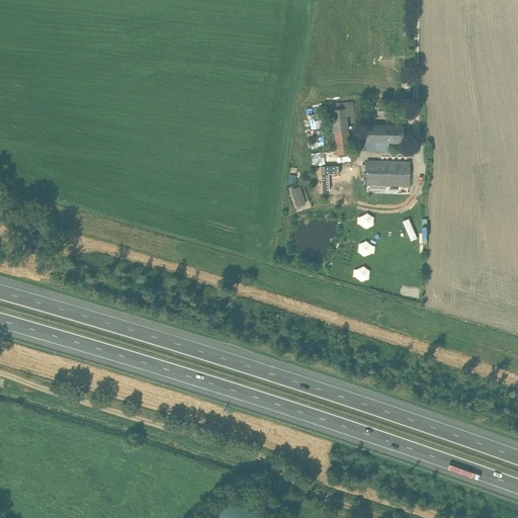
[(352,102),(326,105),(328,134),(335,133),(337,155),(350,154),(352,153),(349,122),(349,116),(353,116),(352,102)]
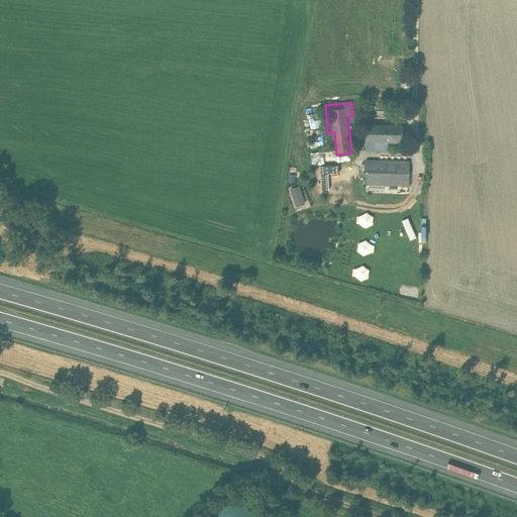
[(366,150),(388,150),(389,142),(403,142),(403,125),(366,124),(366,150)]
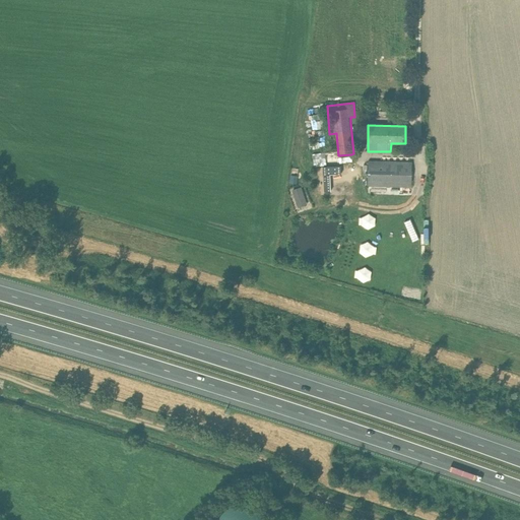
[(368,186),(401,187),(411,187),(412,163),(402,163),(368,161),(368,186)]
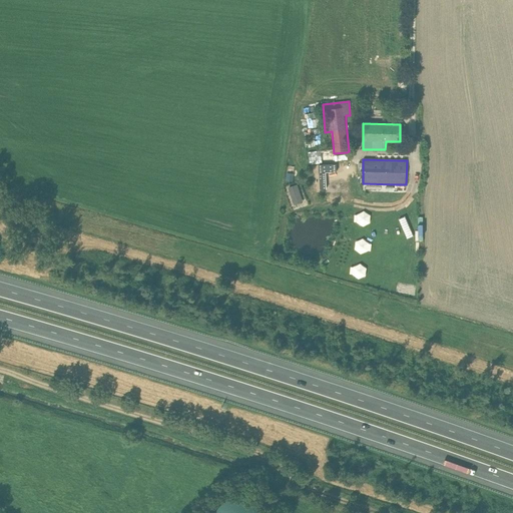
[(297,184),(288,187),(293,200),(301,197),(297,184)]
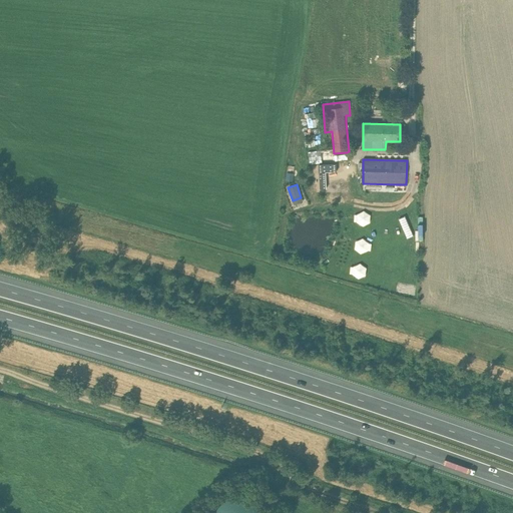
[(371,215),(364,210),(358,214),(357,222),(364,226),(371,222),(371,215)]
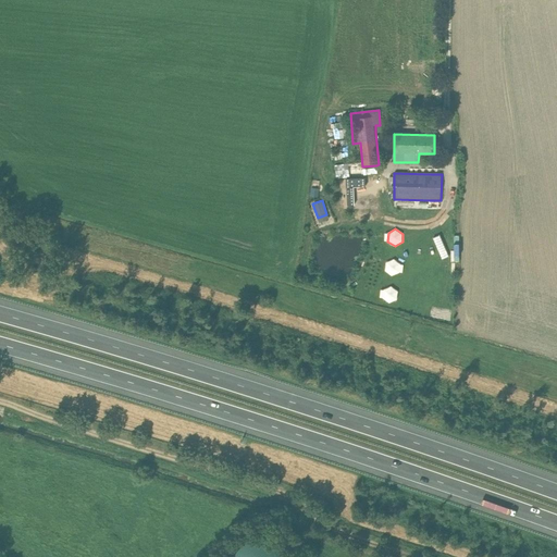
[(400,264),(394,259),(386,262),(385,271),(392,275),(399,272),(400,264)]
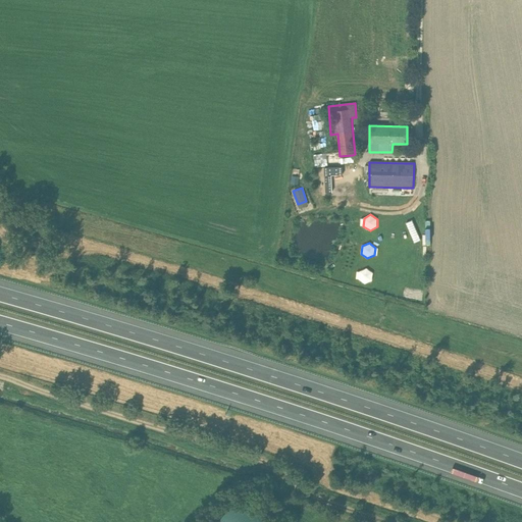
[(373,273),(367,268),(360,271),(359,279),(365,283),(372,280),(373,273)]
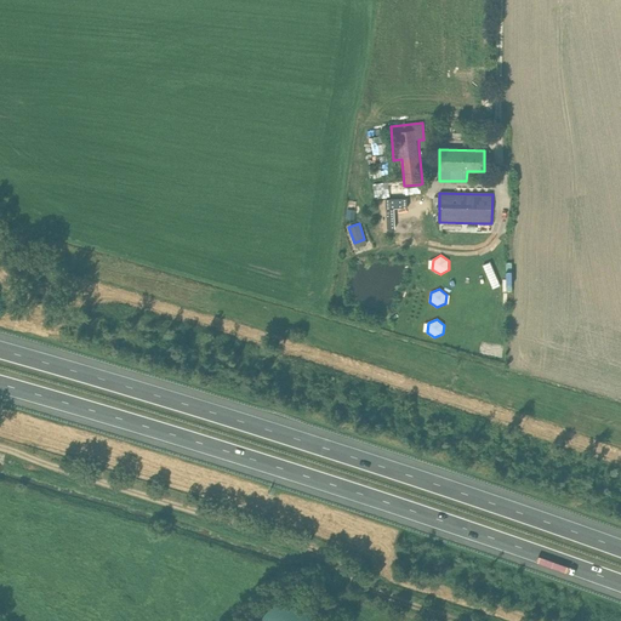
[(315,620),(315,619),(314,616),(313,614),(313,613),(312,611),(311,610),(309,609),(308,608),(307,607),(305,605),(302,604),(298,602),(296,602),(295,600),(294,600),(290,600),(286,600),(284,600),(281,600),(280,602),(279,602),(277,602),(275,603),(274,604),(272,605),(269,607),(267,609),(266,610),(265,611),(263,614),(262,615),(261,617),(261,619),(260,620),(258,620),(315,620)]
